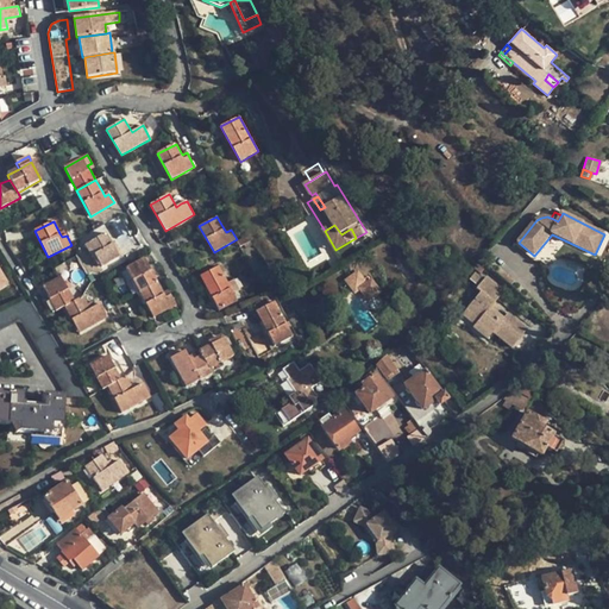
[(120,257),(115,249),(112,243),(107,233),(88,244),(102,268),(120,257)]
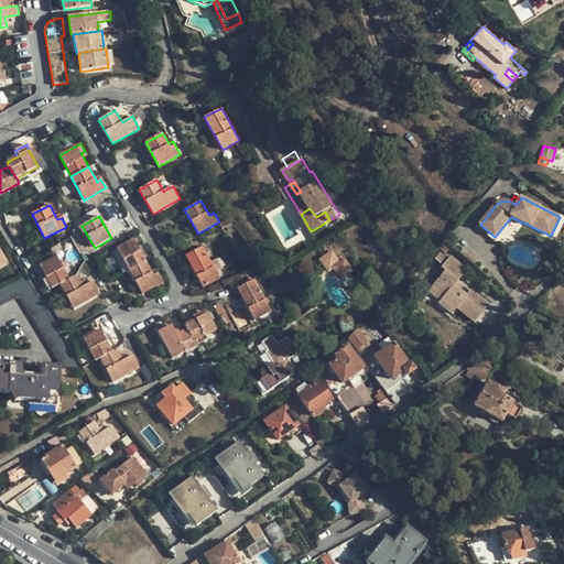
[(223,229),(235,223),(231,218),(220,224),(223,229)]
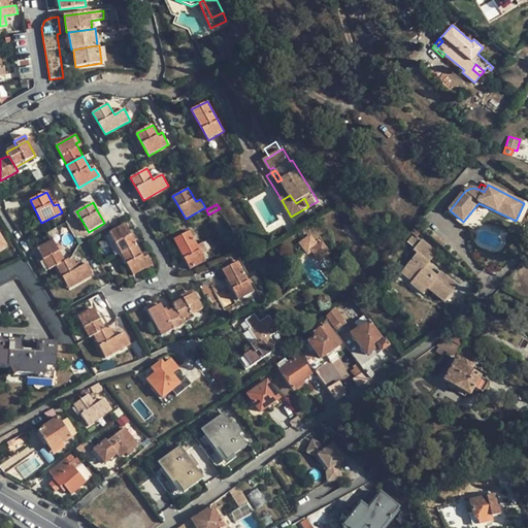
[(121,253),(136,244),(125,224),(109,233),(110,235),(121,253)]
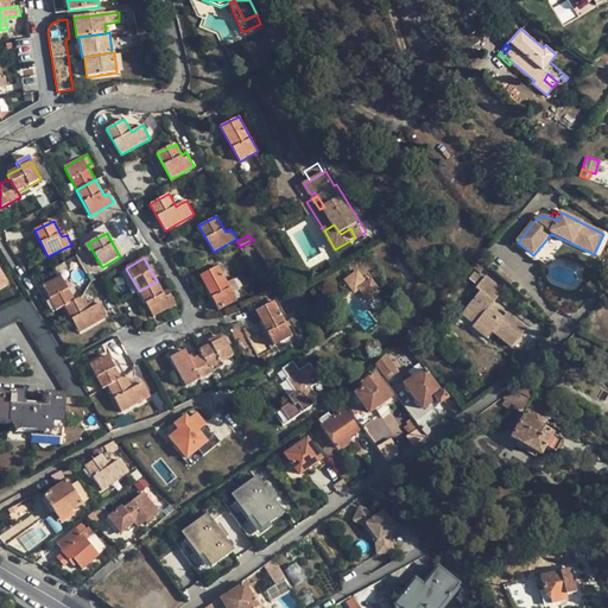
[(234,292),(228,283),(219,265),(200,276),(220,310),(239,301),(234,292)]
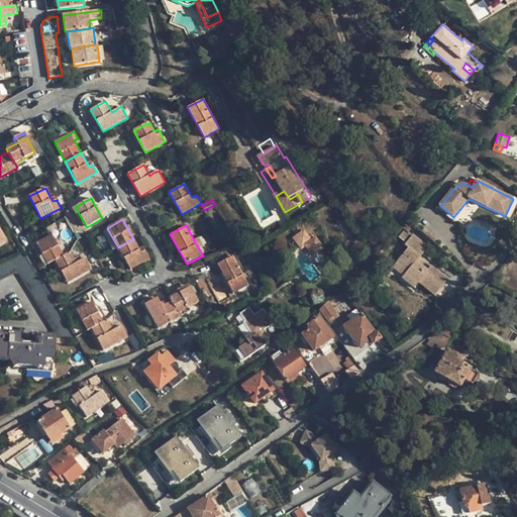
[(103,232),(114,250),(118,247),(108,230),(103,232)]
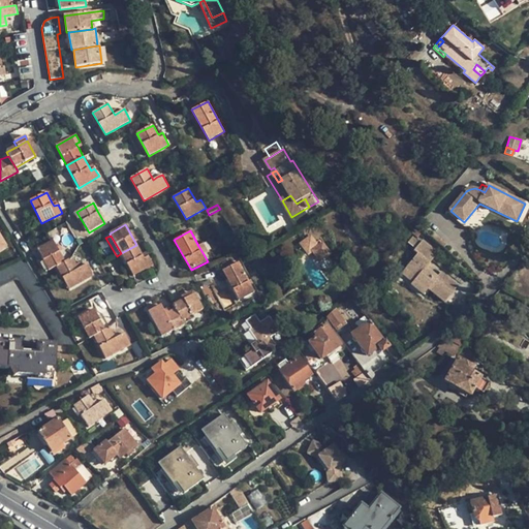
[(309,255),(314,251),(324,244),(322,241),(317,244),(312,237),(302,244),(309,255)]
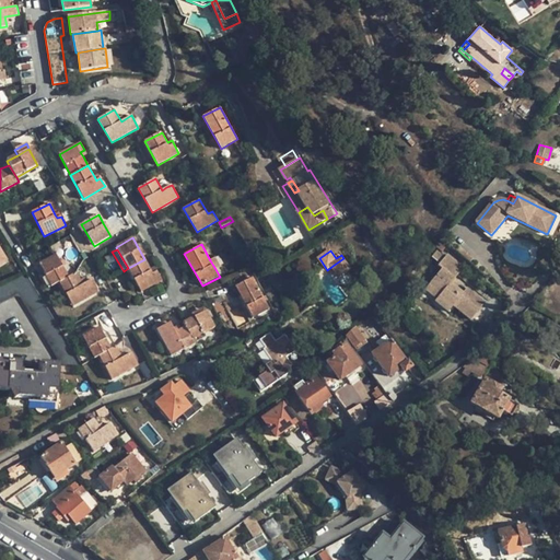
[(39,264),(51,287),(59,282),(69,277),(57,254),(39,264)]
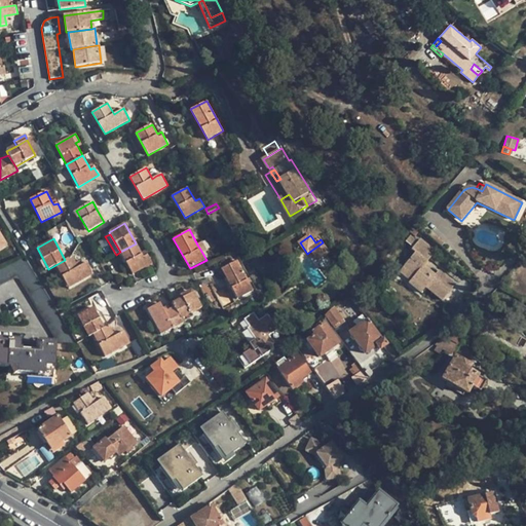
[(202,241),(197,245),(202,253),(208,250),(202,241)]
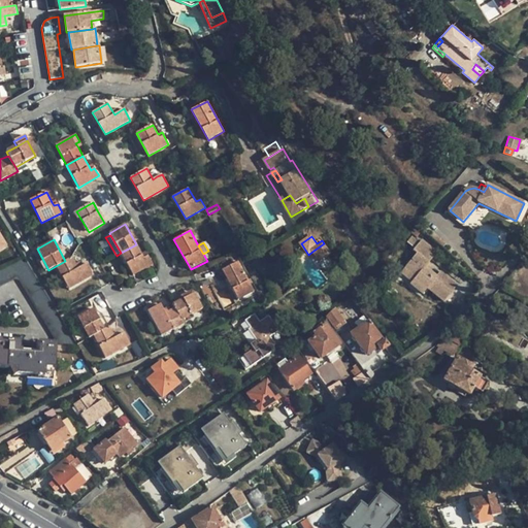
[(417,276),(414,282),(411,283),(424,294),(429,288),(444,302),(459,286),(440,270),(433,279),(427,274),(423,270),(426,266),(424,264),(433,254),(420,242),(410,254),(414,257),(405,267),(417,276)]
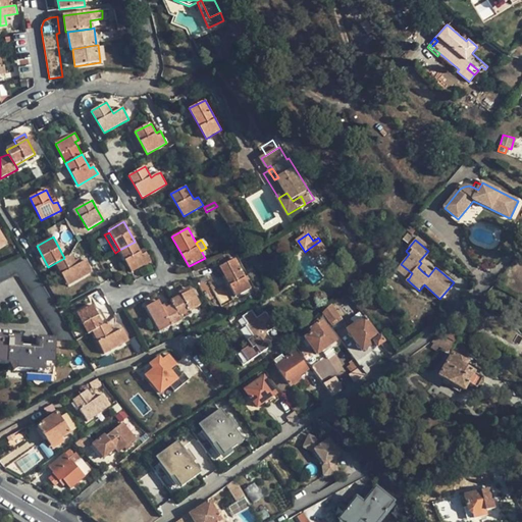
[(326,251),(320,241),(310,248),(316,258),(326,251)]
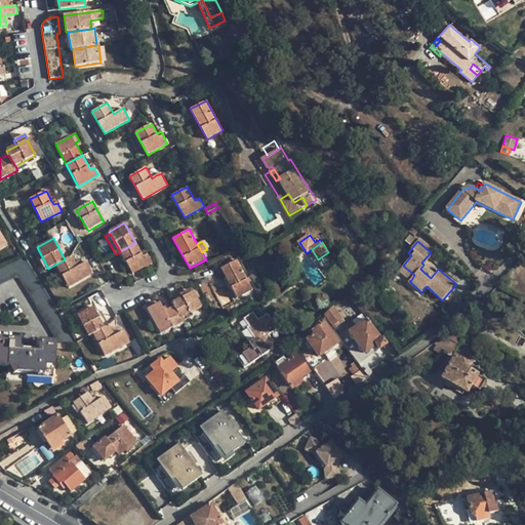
[(144,256),(140,251),(135,243),(120,251),(133,274),(152,263),(148,254),(144,256)]
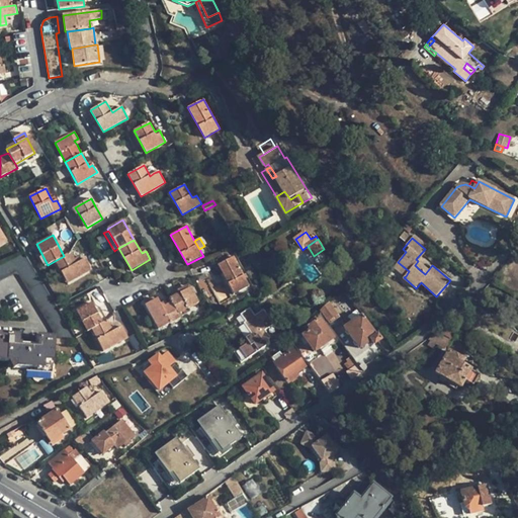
[(427,251),(425,249),(416,259),(418,261),(427,251)]
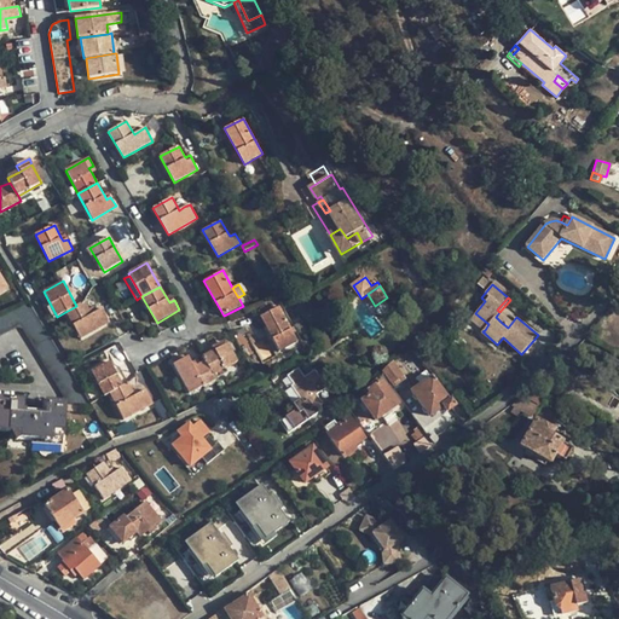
[(91,404),(70,369),(29,301),(0,316),(0,334),(21,324),(65,395),(64,404),(90,406),(91,404)]
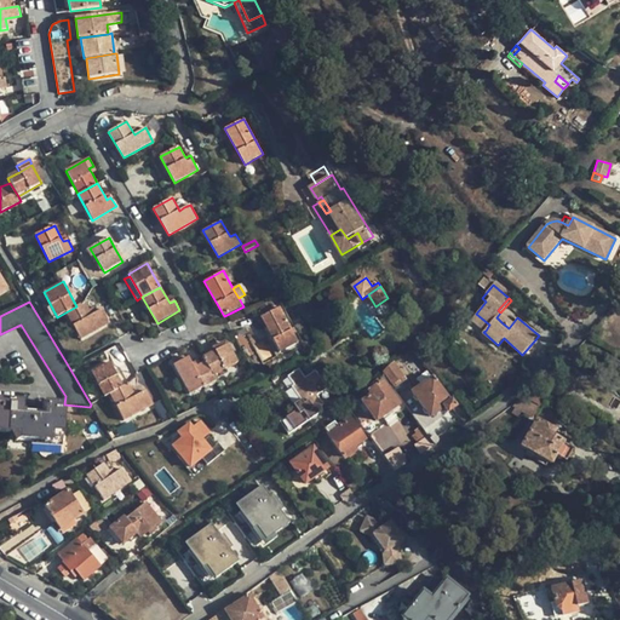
[(92,315),(89,310),(85,302),(76,306),(65,313),(81,339),(110,322),(103,310),(97,313),(92,315)]
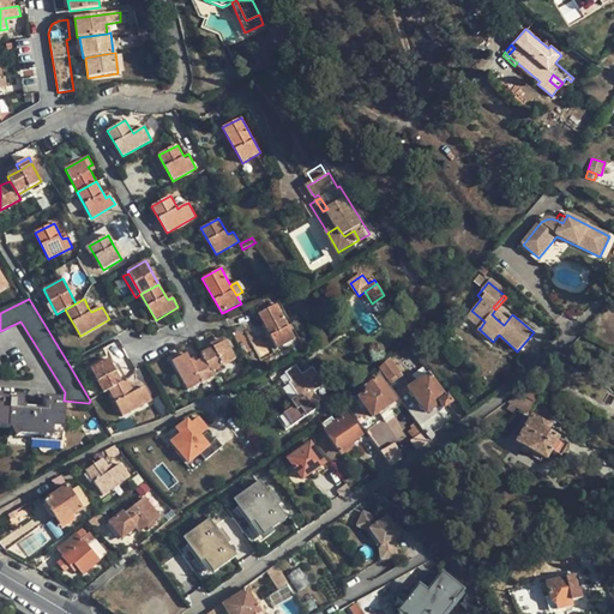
[(278,304),(258,313),(277,349),(296,338),(278,304)]
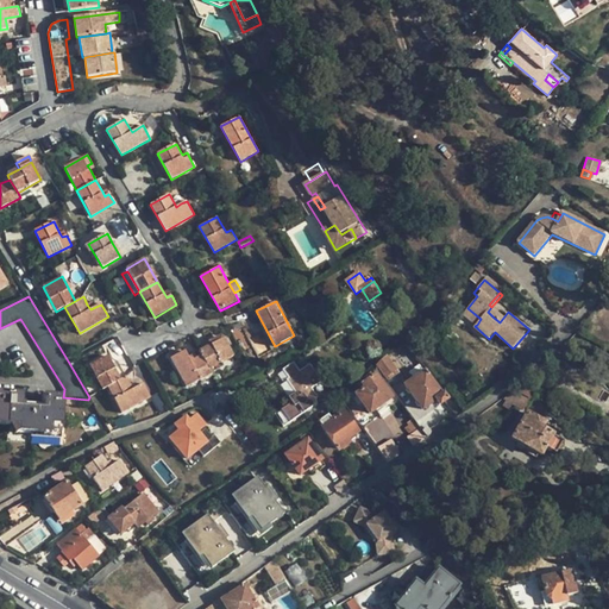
[(463,313),(477,325),(481,319),(468,308),(463,313)]
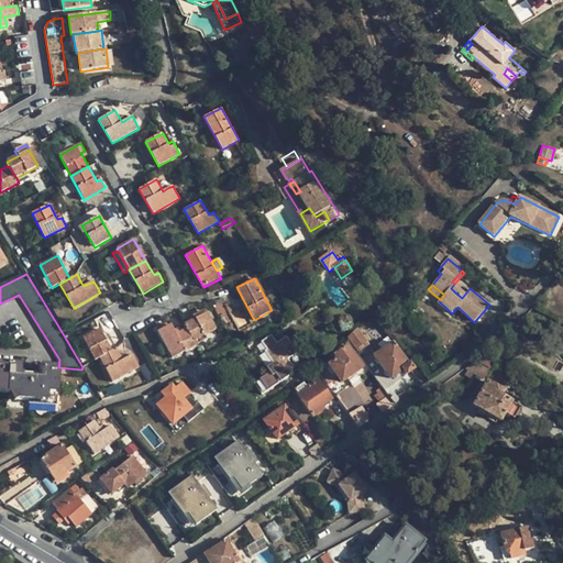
[(194,315),(196,319),(208,312),(206,309),(194,315)]
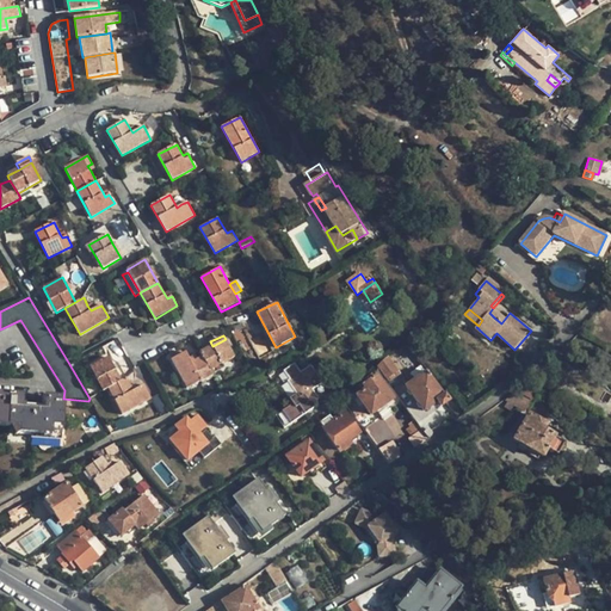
[(226,339),(213,346),(201,352),(203,356),(213,374),(223,366),(222,364),(235,357),(226,339)]
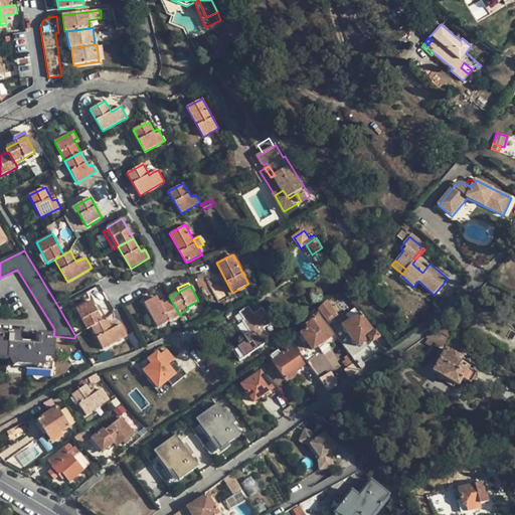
[(180,316),(179,315),(171,300),(164,304),(162,306),(160,302),(157,297),(145,303),(158,328),(180,316)]
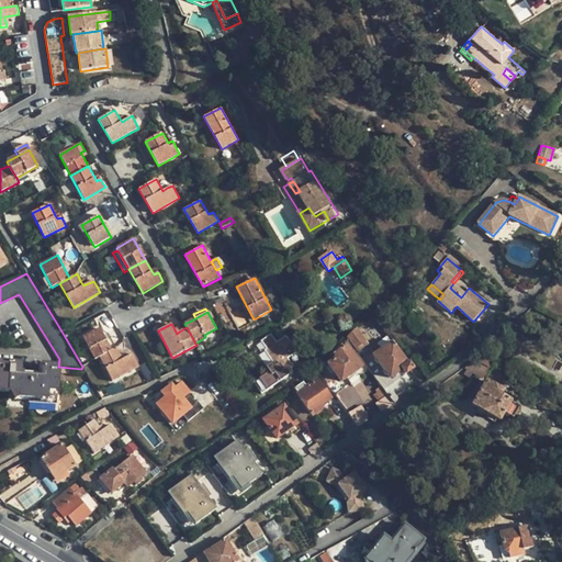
[(94,360),(100,357),(112,350),(100,328),(82,338),(94,360)]
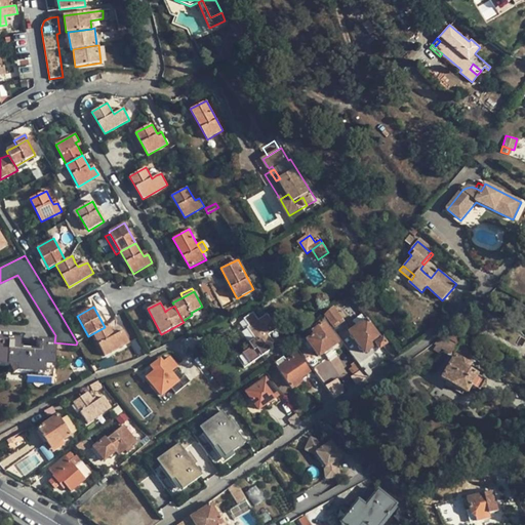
[(333,307),(324,315),(331,326),(341,318),(333,307)]
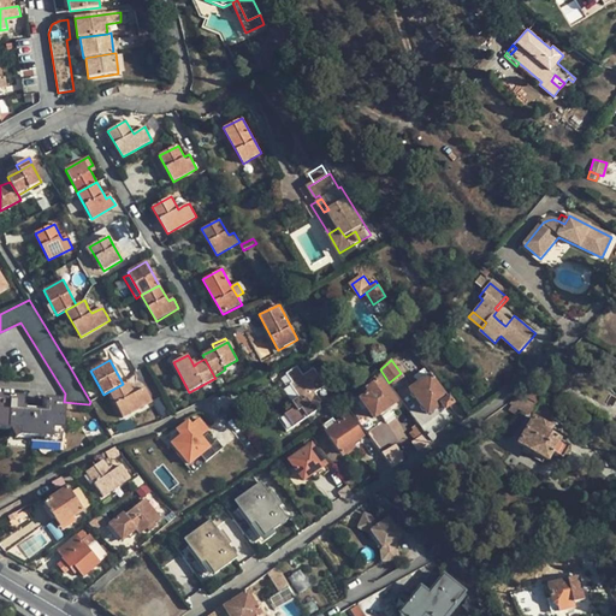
[(298,397),(291,403),(295,408),(278,420),(286,433),(317,413),(314,408),(321,402),(315,392),(325,385),(313,368),(303,375),(297,367),(286,374),(291,383),(290,384),(298,397)]
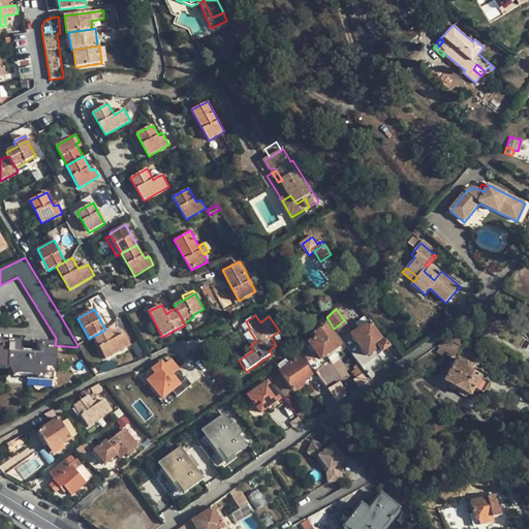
[(382,351),(386,349),(390,347),(385,341),(384,342),(365,315),(358,320),(363,327),(351,334),(367,356),(379,347),(382,351)]
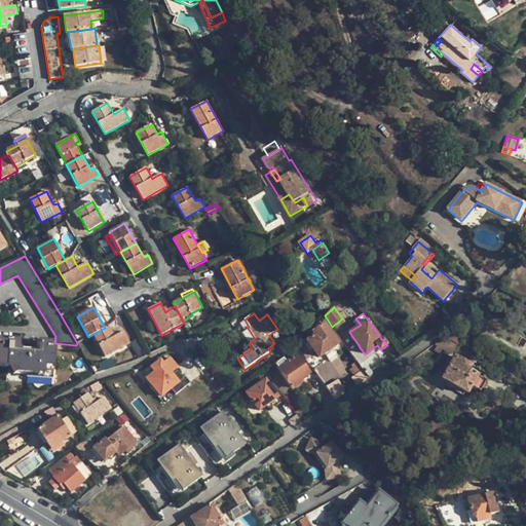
[(320,359),(342,341),(332,327),(325,315),(317,323),(310,330),(314,335),(307,341),(320,359)]
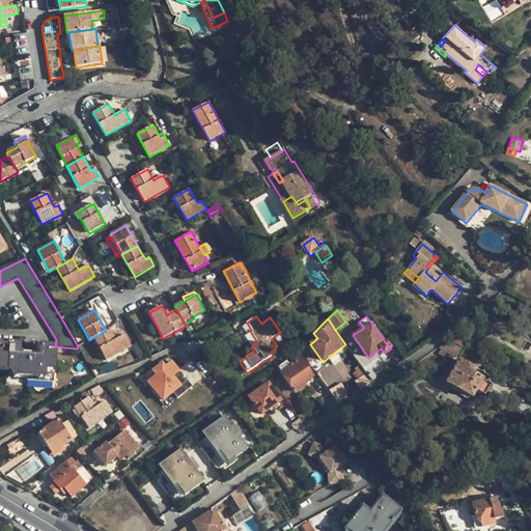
[(116,339),(110,329),(106,331),(94,337),(107,360),(132,347),(126,335),(116,339)]
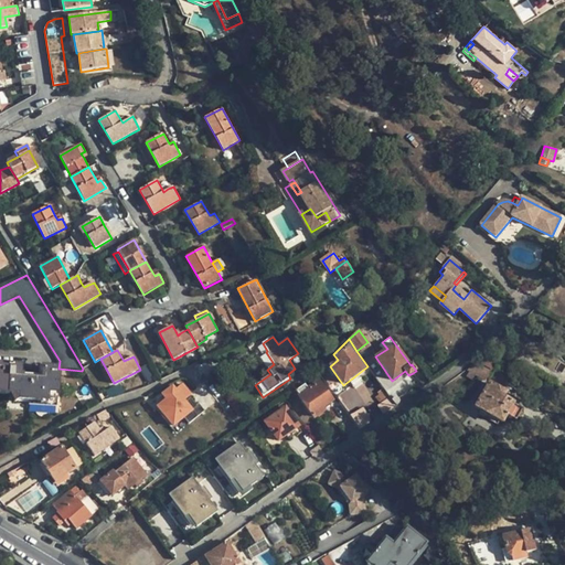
[(48,394),(57,394),(59,369),(42,369),(41,380),(20,380),(20,366),(0,365),(0,393),(19,395),(19,401),(48,403),(48,394)]
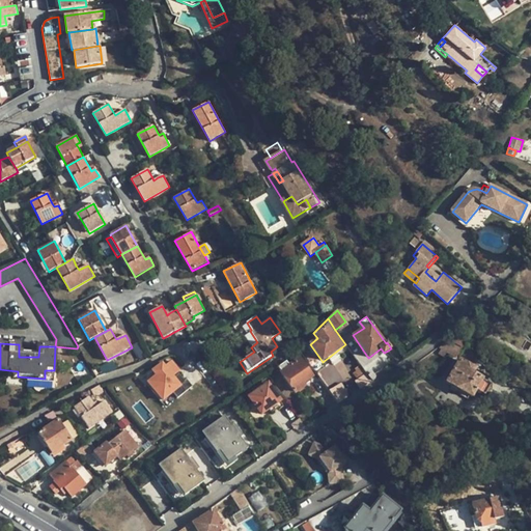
[(398,363),(402,360),(392,346),(391,348),(388,351),(391,354),(398,363)]
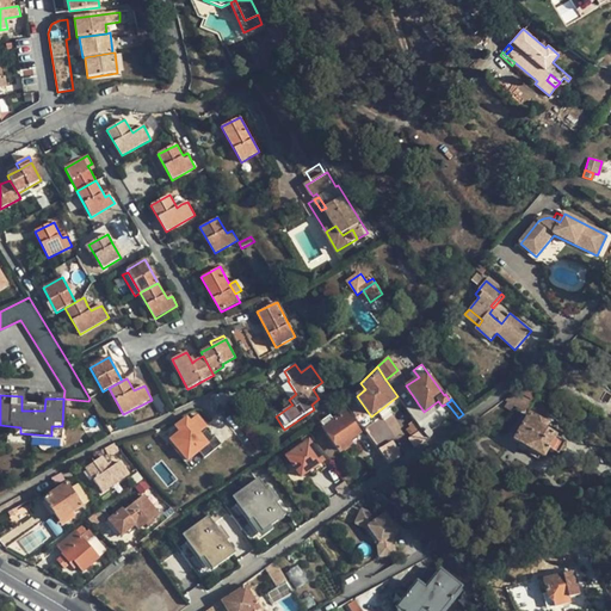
[(456,420),(458,418),(450,407),(448,409),(456,420)]
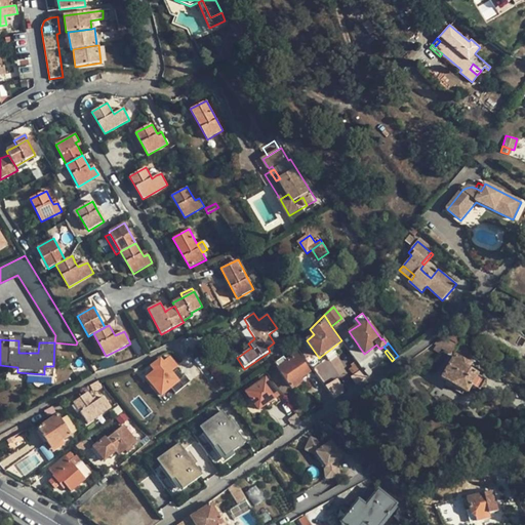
[(286,361),(283,357),(274,363),(292,388),(294,387),(296,389),(300,386),(300,382),(301,381),(299,379),(310,372),(296,354),(286,361)]
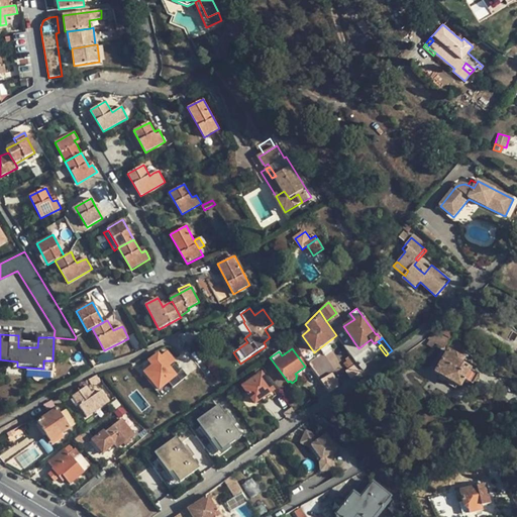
[(310,363),(319,378),(340,366),(331,350),(310,363)]
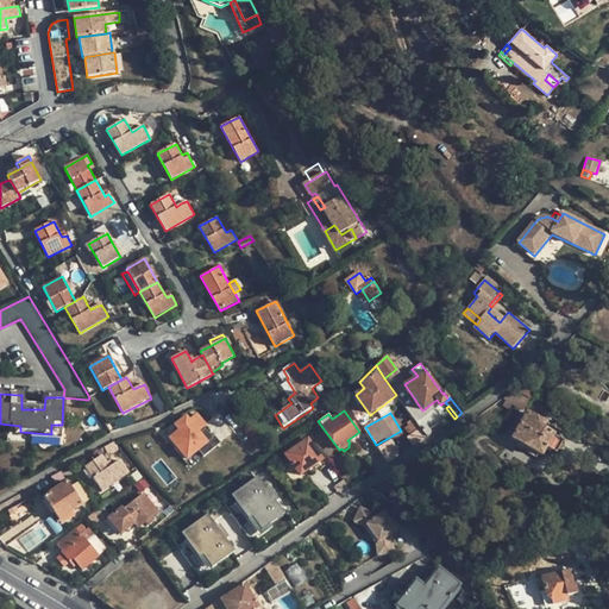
[(557,453),(564,441),(541,427),(545,422),(528,413),(513,438),(541,456),(546,447),(557,453)]
